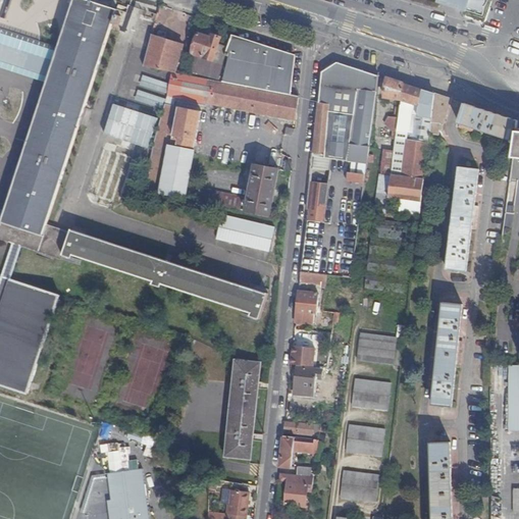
[(35,110),(1,211),(0,214),(0,221),(40,235),(44,224),(76,123),(78,123),(84,106),(83,106),(110,21),(115,23),(118,15),(122,16),(123,11),(89,0),(70,0),(41,93),(40,93),(34,109),(35,110)]
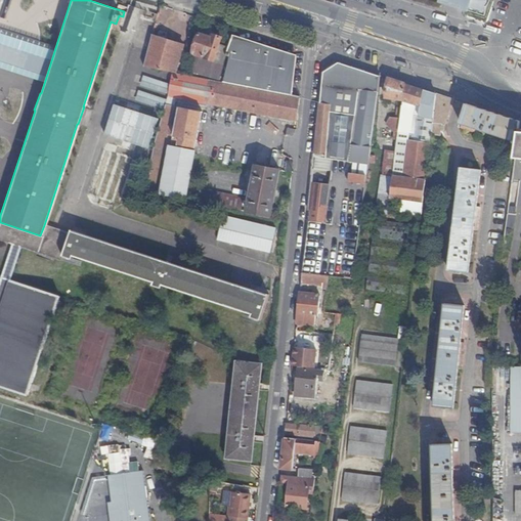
[(424,0),(437,4),(438,0),(467,8),(466,13),(485,19),(490,0),(424,0)]
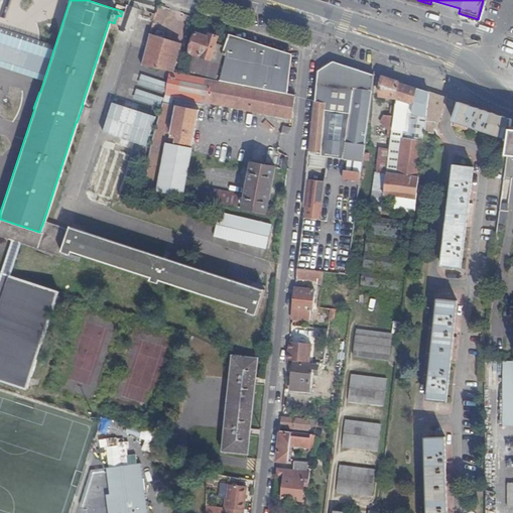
[(151,20),(161,22),(165,5),(155,3),(151,20)]
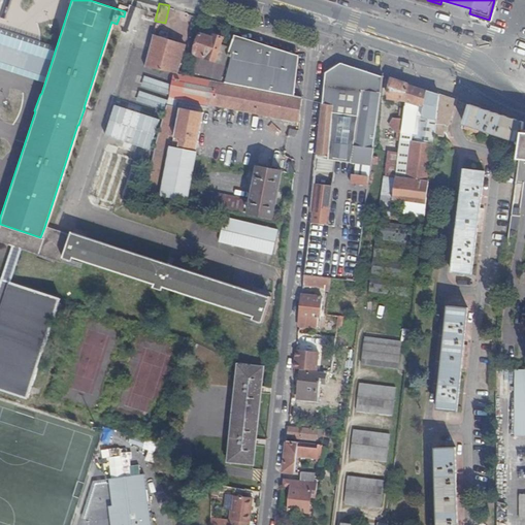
[(156,37),(151,35),(142,66),(171,72),(174,72),(183,44),(163,39),(164,33),(158,31),(156,37)]
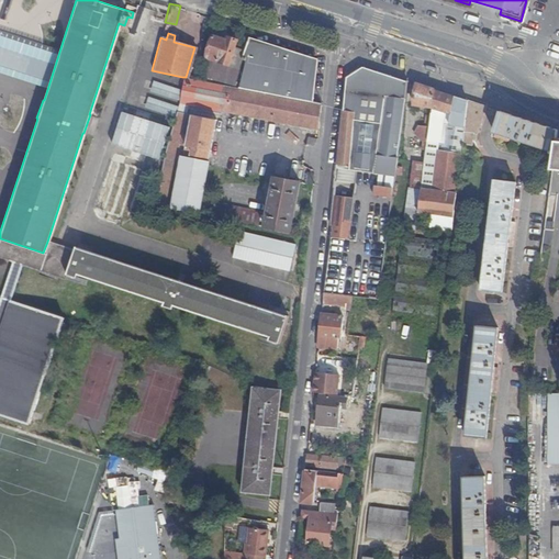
[(227,64),(233,47),(235,40),(226,36),(225,40),(211,35),(204,57),(227,64)]
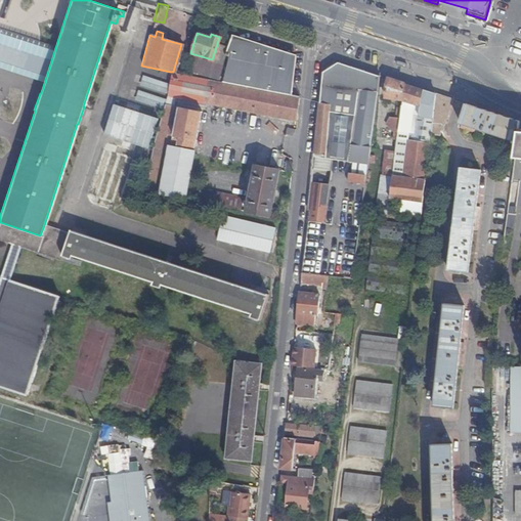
[(287,56),(229,38),(226,46),(223,55),(228,56),(221,81),(283,93),(287,56)]
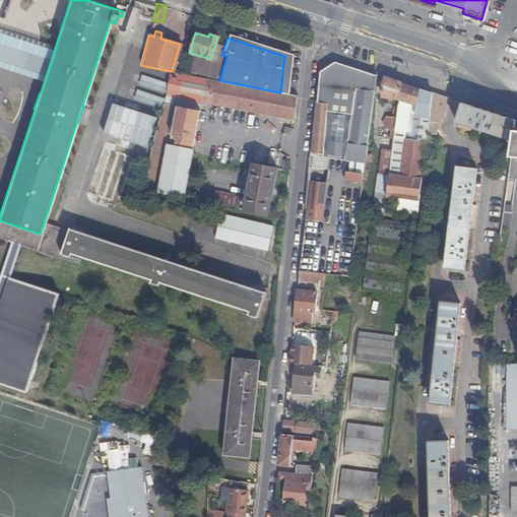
[(221,55),(224,46),(215,44),(210,59),(219,62),(221,55)]
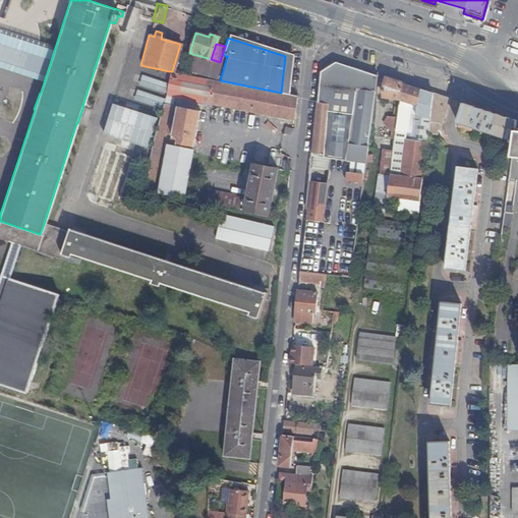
[(350,276),(378,73),(336,60),(331,63),(330,61),(323,66),(324,67),(320,70),(310,151),(310,155),(312,155),(310,166),(328,168),(326,181),(307,179),(298,270),(326,273),(350,276)]
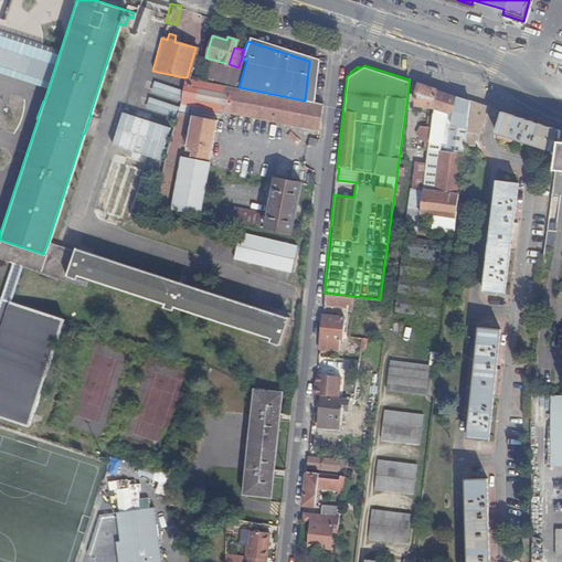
[(187,77),(183,77),(181,89),(178,103),(187,104),(318,130),(320,103),(305,101),(239,87),(191,78),(187,77)]
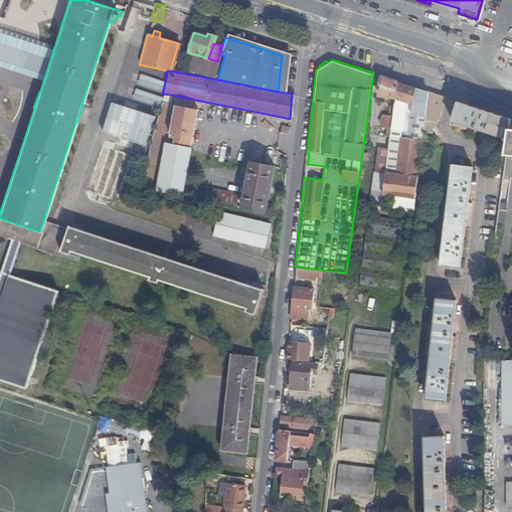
[(161,92),(165,81),(138,73),(135,82),(161,92)]
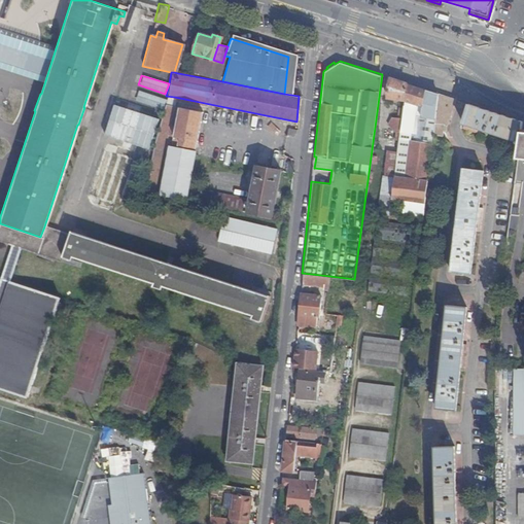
[(404,98),(406,82),(389,77),(387,96),(394,97),(397,97),(404,98)]
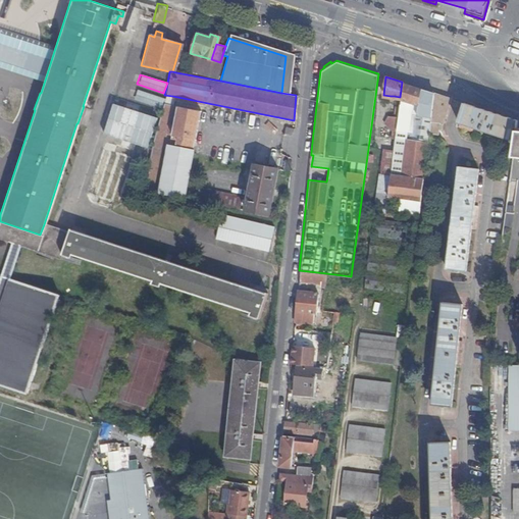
[(428,90),(402,82),(400,97),(396,131),(395,138),(394,150),(391,172),(387,196),(405,198),(403,211),(418,214),(423,177),(402,174),(406,138),(427,141),(428,132),(433,92),(428,90)]
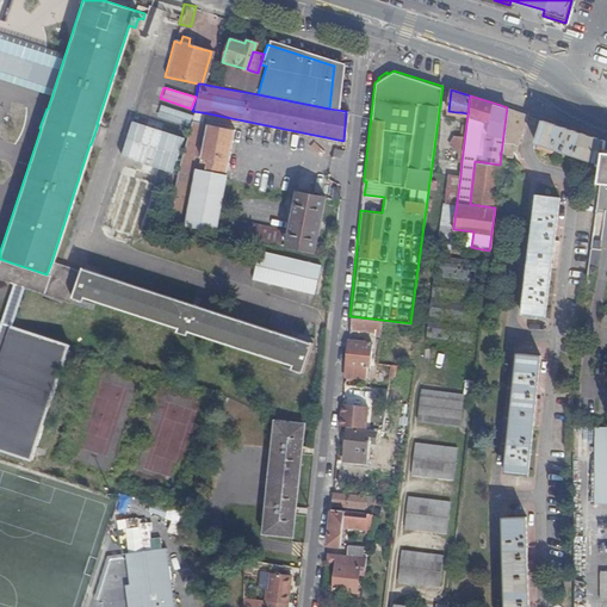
[(187,127),(191,115),(158,104),(154,116),(187,127)]
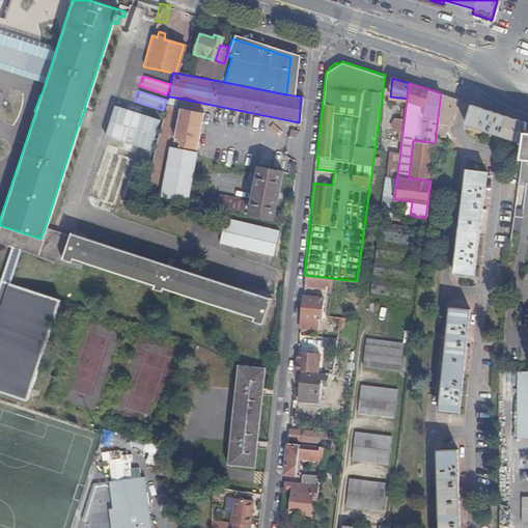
[(459,99),(441,93),(436,134),(445,135),(446,124),(449,124),(459,99)]
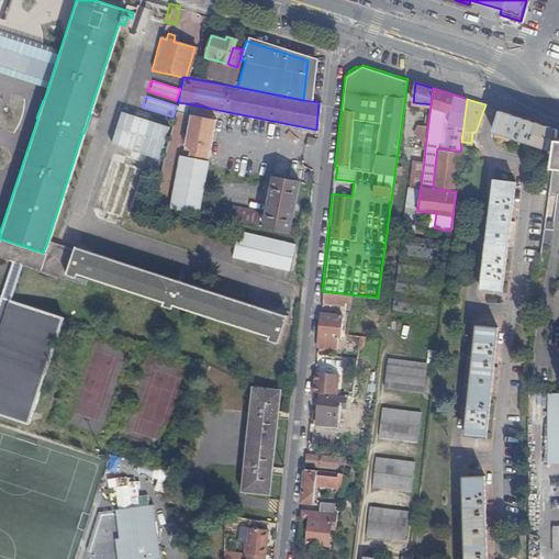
[(186,103),(177,102),(163,155),(174,157),(186,103)]
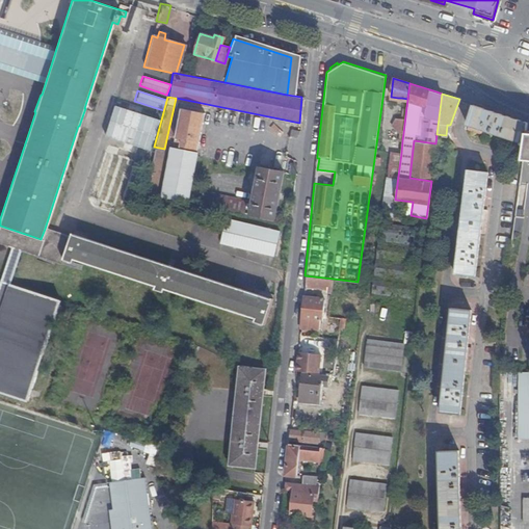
[(527,121),(468,102),(461,121),(469,124),(468,128),(486,134),(487,130),(520,141),(519,143),(522,143),(523,141),(524,142),(525,132),(527,121)]
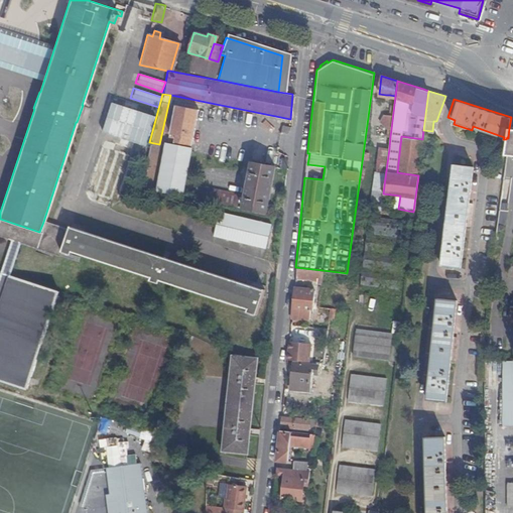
[(197,109),(174,105),(170,124),(166,123),(164,132),(169,133),(167,140),(189,144),(197,109)]
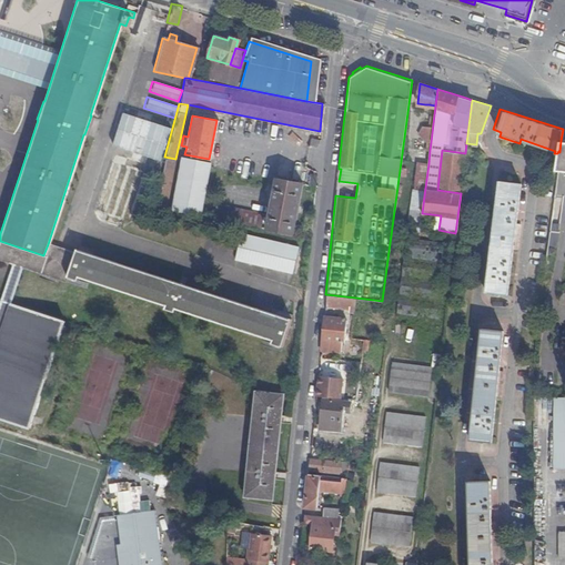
[(461,193),(465,153),(442,150),(437,190),(461,193)]
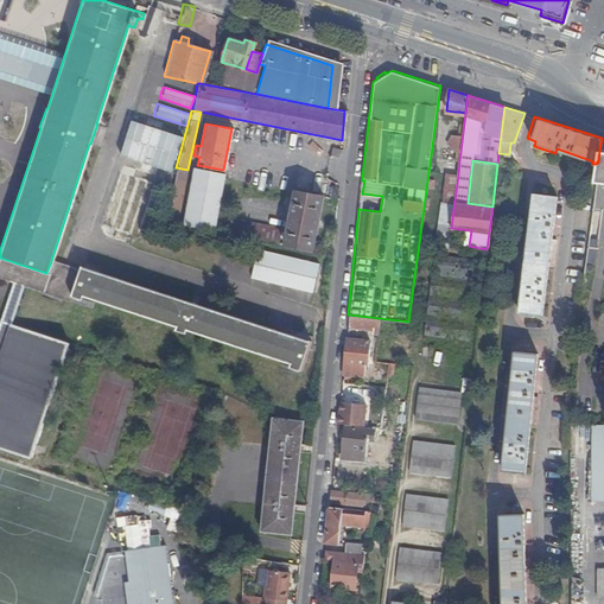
[(188,170),(176,167),(164,221),(177,224),(188,170)]
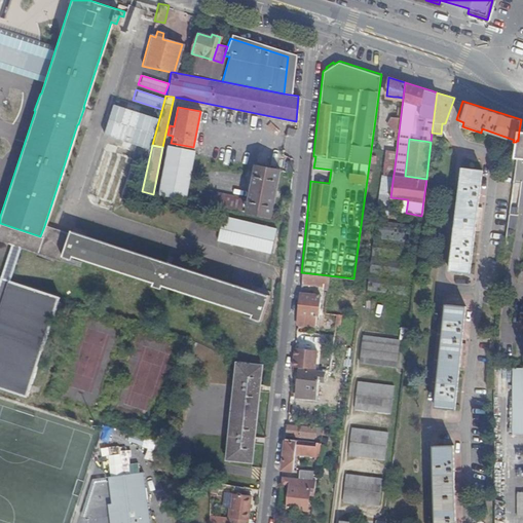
[(192,153),(167,148),(159,193),(183,198),(192,153)]
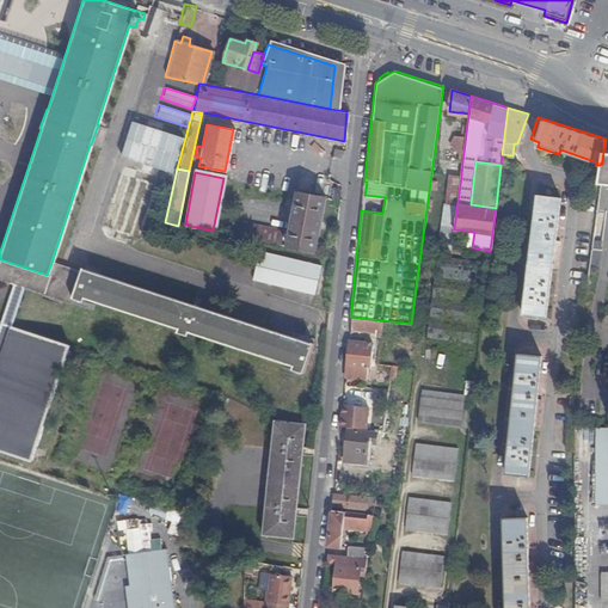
[(458,202),(461,176),(448,174),(444,201),(458,202)]
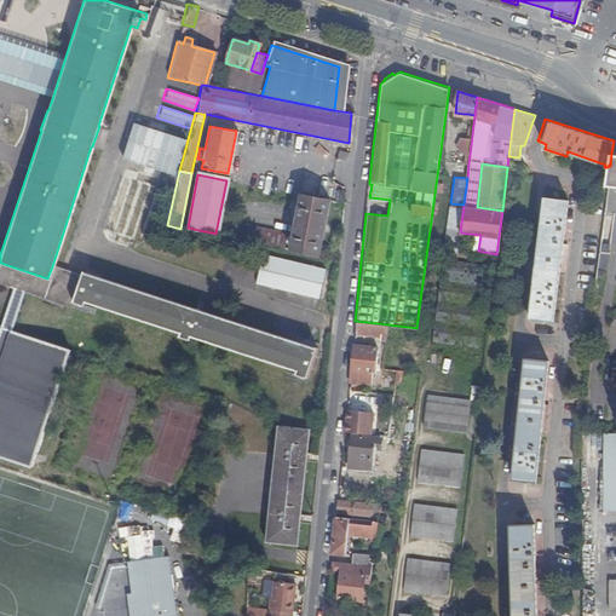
[(320,254),(330,200),(301,194),(291,248),(320,254)]
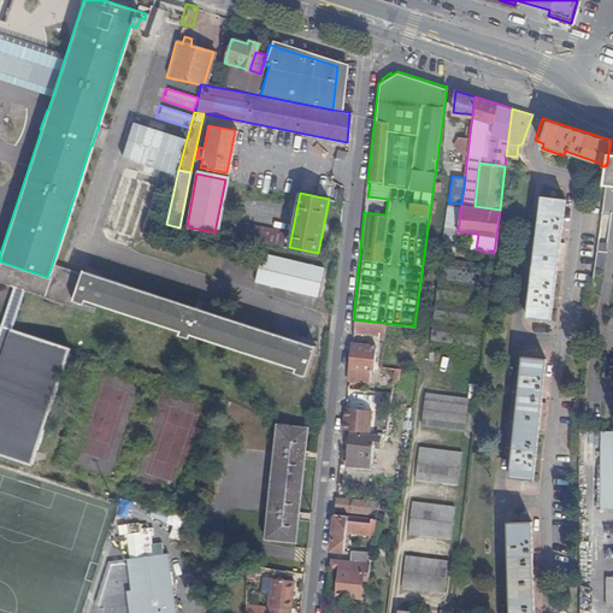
[(558,243),(564,198),(541,195),(525,316),(548,318),(555,269),(560,269),(564,243),(558,243)]
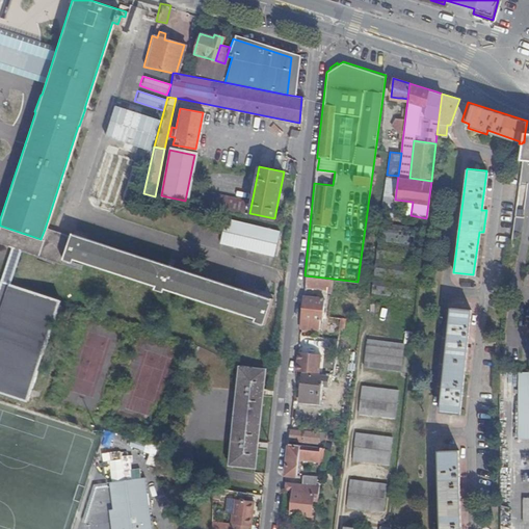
[(395,200),(398,176),(387,175),(384,204),(394,205),(395,200)]
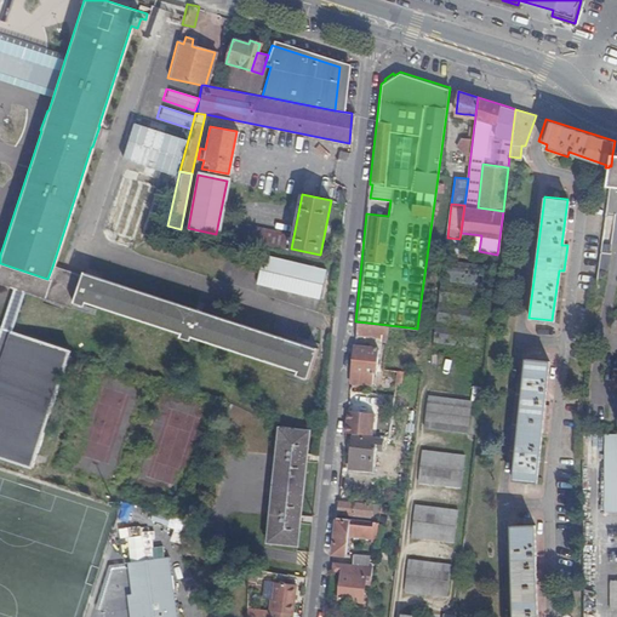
[(229,238),(281,249),(284,233),(233,222),(229,238)]
